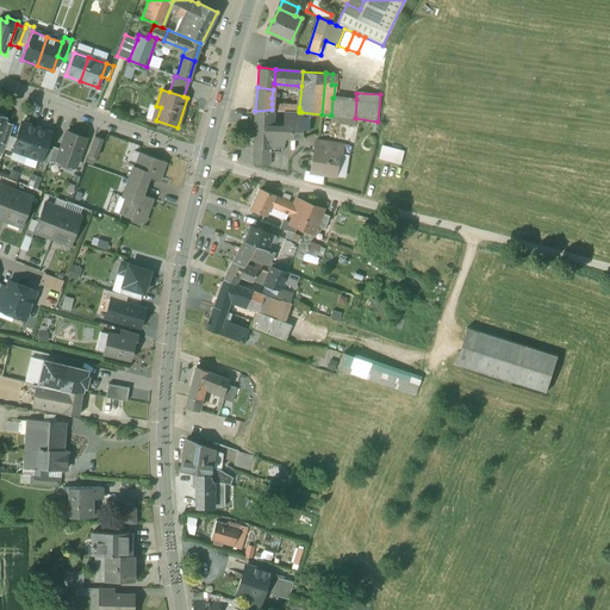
[(334,98),(332,98),(331,114),(355,118),(356,99),(334,98)]
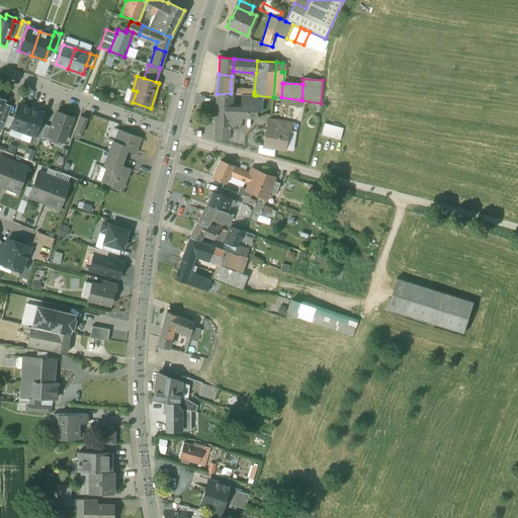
[(231,93),(217,94),(214,125),(229,125),(230,125),(230,123),(240,123),(240,115),(255,116),(256,95),(254,95),(254,94),(252,94),(242,94),(241,107),(231,107),(232,93),(231,93)]
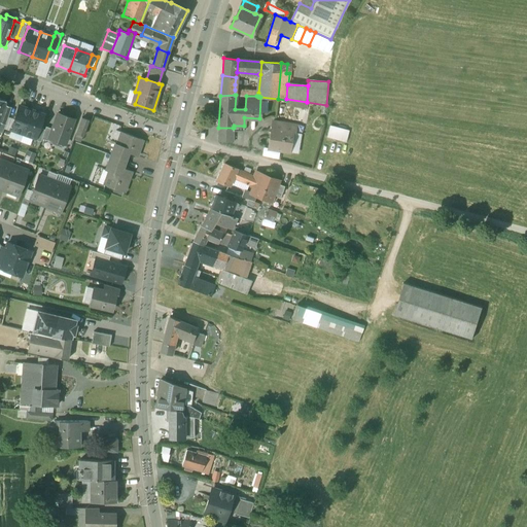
[(4,105),(0,117),(0,123),(5,125),(8,117),(11,107),(4,105)]
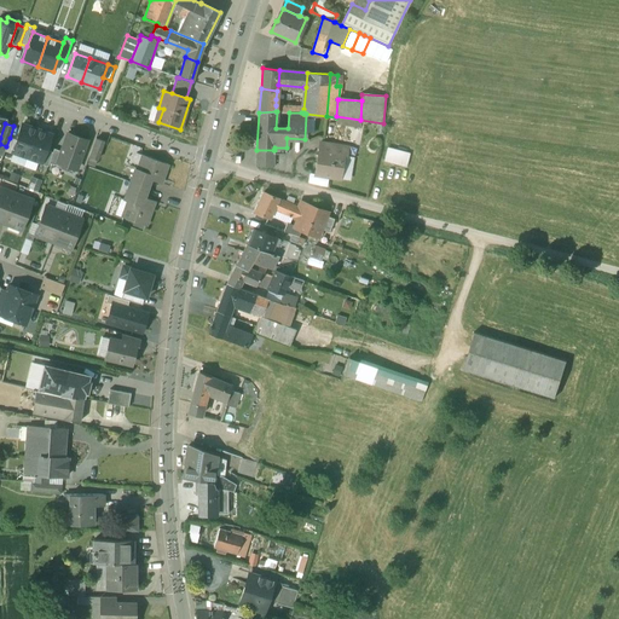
[(36,129),(22,125),(16,140),(12,152),(27,157),(36,129)]
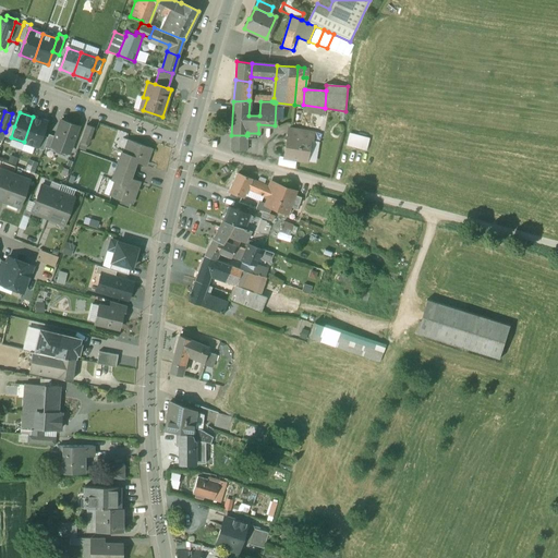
[(46,122),(33,117),(24,142),(37,147),(41,135),(46,122)]
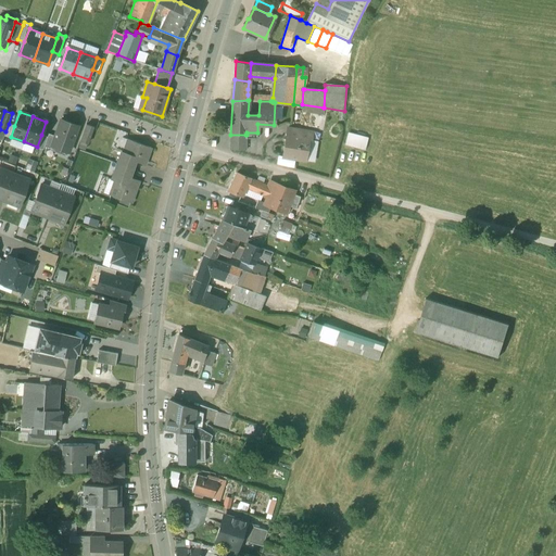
[(54,136),(51,147),(68,152),(78,126),(61,119),(54,136)]
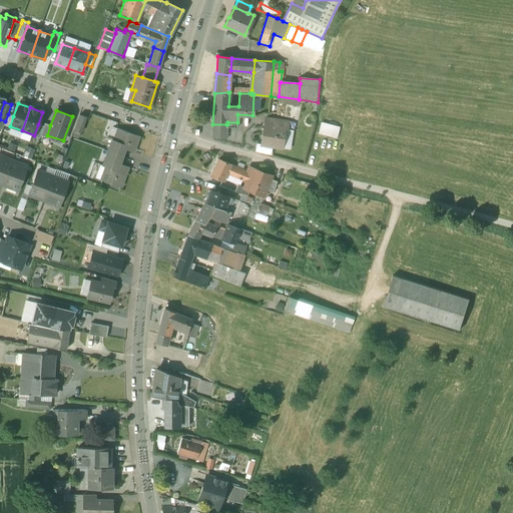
[(13,116),(8,114),(5,121),(4,125),(9,127),(10,126),(13,116)]
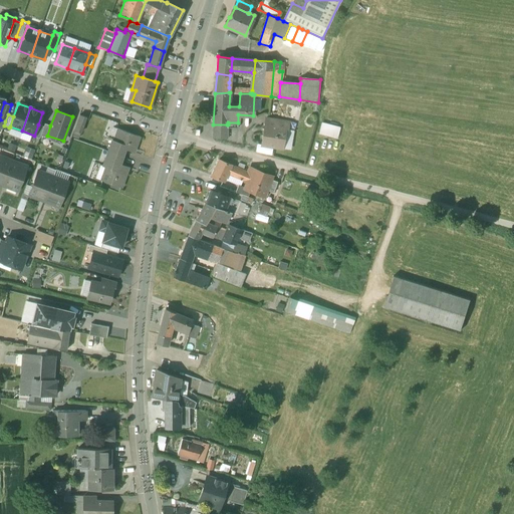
[(79,115),(74,131),(80,134),(86,117),(79,115)]
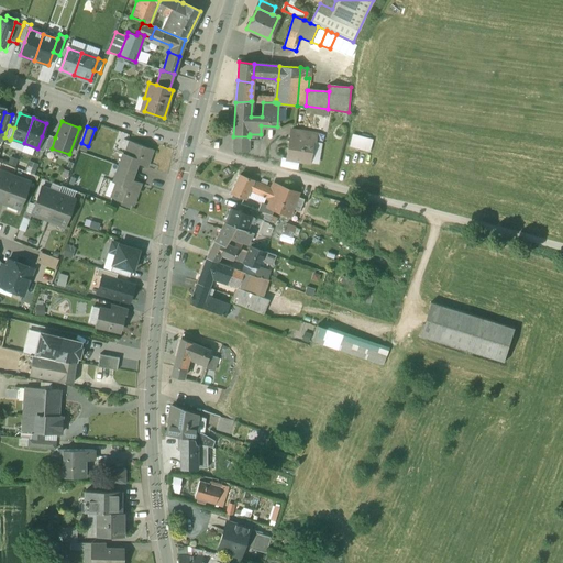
[(317,132),(293,128),(290,136),(312,140),(311,141),(316,142),(317,132)]
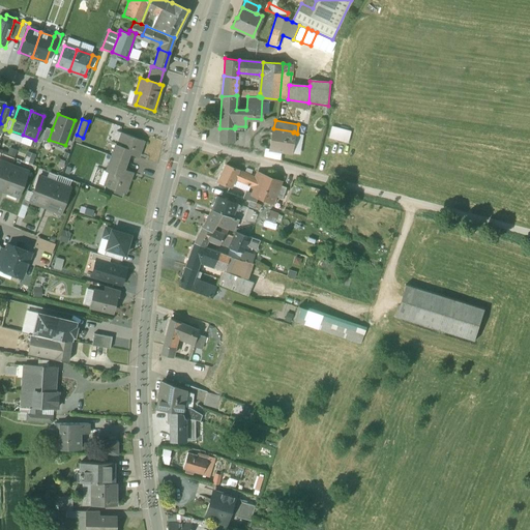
[(349,141),(351,128),(331,125),(329,138),(349,141)]
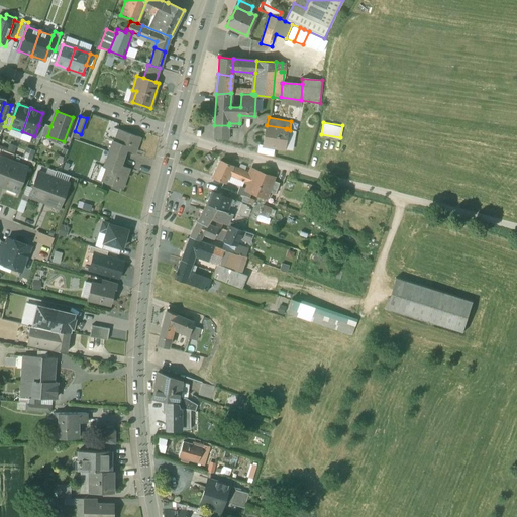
[(44,127),(39,139),(40,139),(41,136),(46,138),(47,136),(50,126),(45,124),(43,127),(44,127)]
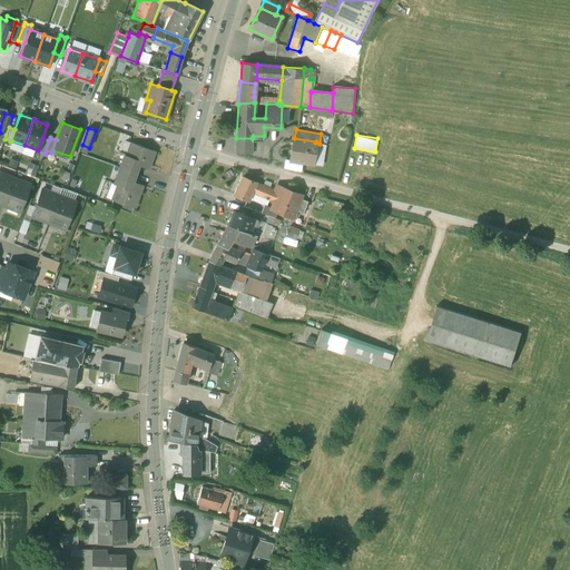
[(48,140),(42,138),(38,150),(38,151),(43,154),(49,140),(48,140)]
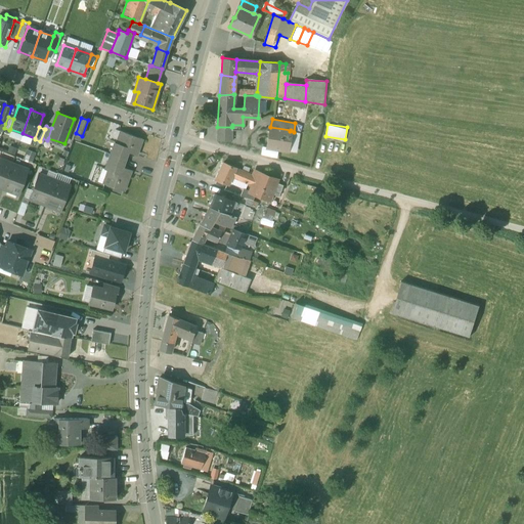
[(231,127),(217,127),(217,141),(231,141),(232,130),(231,130),(231,127)]
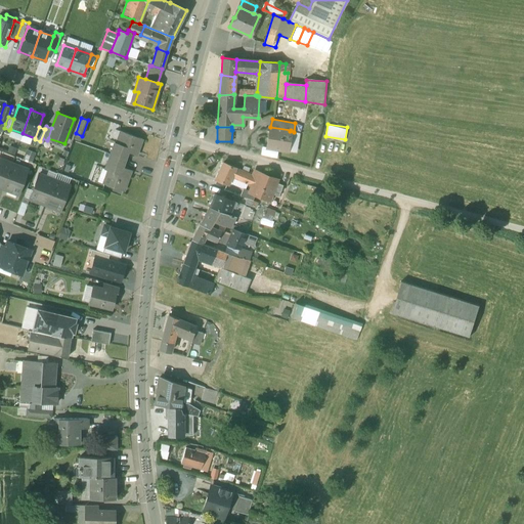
[(270,127),(269,127),(266,147),(287,150),(290,131),(291,130),(270,127)]
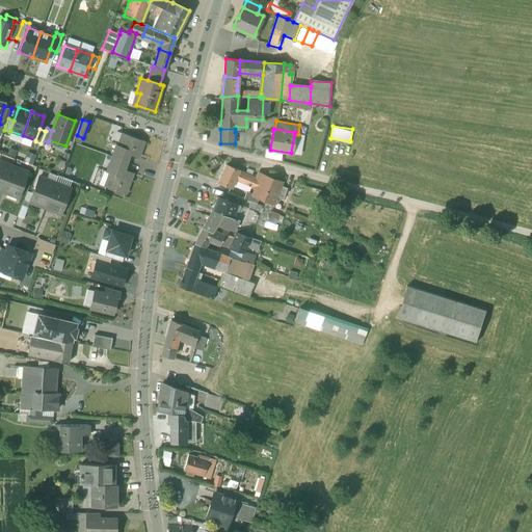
[(143,140),(121,132),(121,134),(125,135),(121,145),(115,144),(112,155),(127,161),(130,155),(138,157),(143,140)]
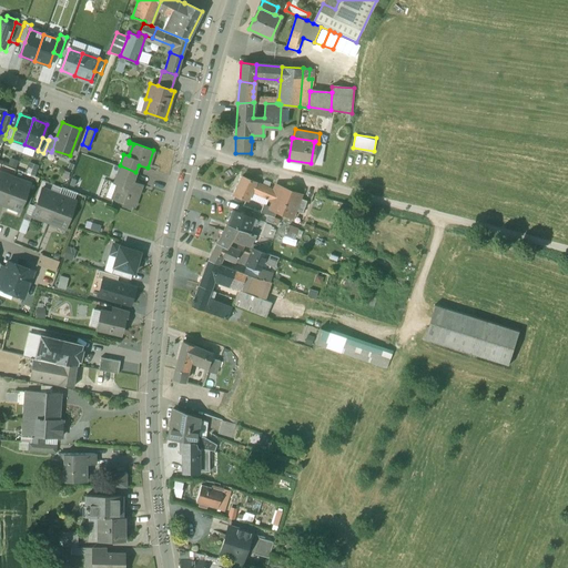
[(0,164),(0,168),(30,181),(32,176),(1,163),(0,164)]
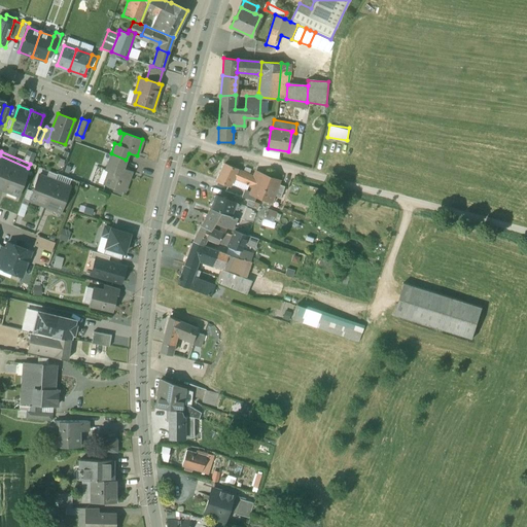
[(34,154),(27,152),(24,161),(31,164),(34,154)]
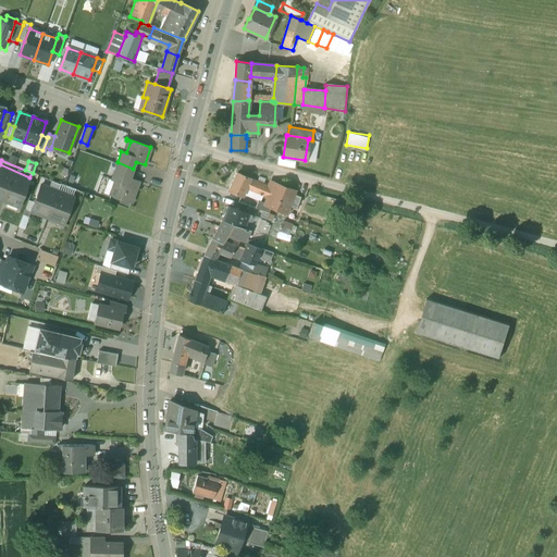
[(133,169),(118,162),(111,178),(116,181),(111,195),(108,194),(108,195),(131,202),(137,184),(130,182),(131,178),(130,177),(133,169)]
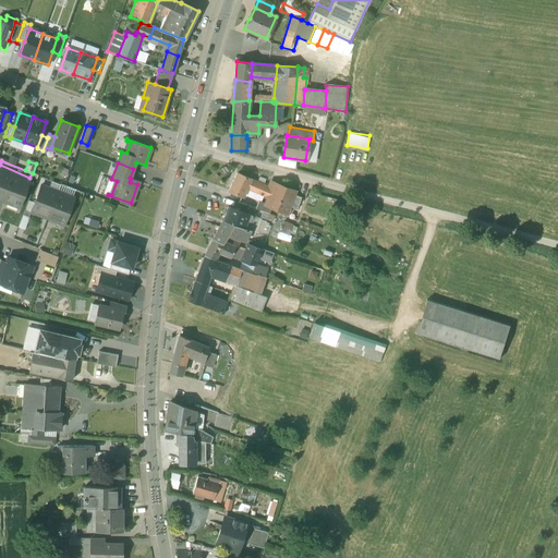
[(5,171),(0,168),(0,197),(3,198),(12,177),(4,173),(5,171)]
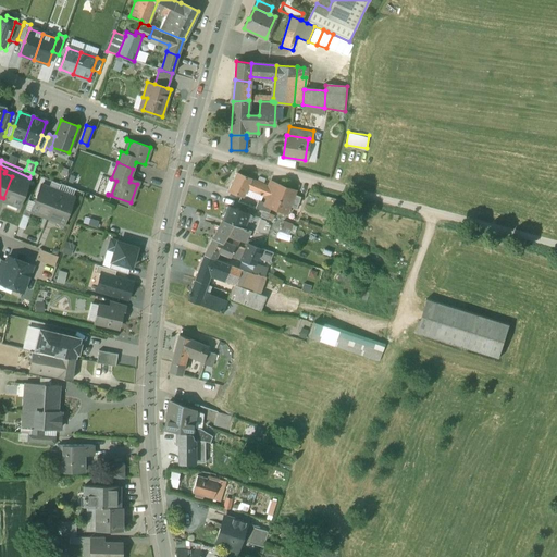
[(254,181),(236,173),(230,190),(243,195),(246,187),(250,188),(254,181)]
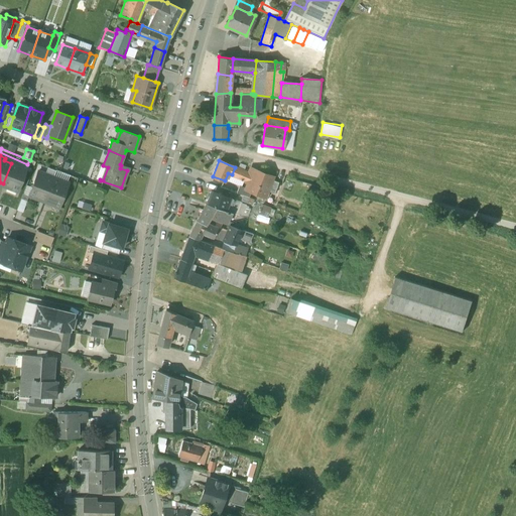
[(18,166),(11,163),(3,183),(7,185),(7,187),(17,191),(27,166),(19,163),(18,166)]
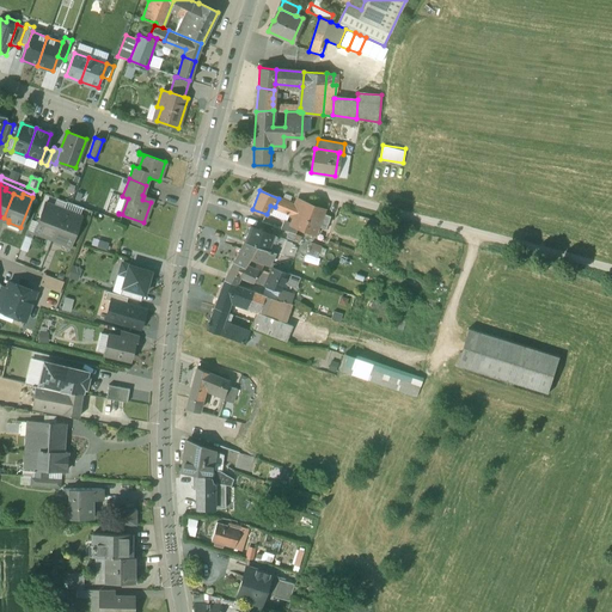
[(294,206),(279,199),(275,207),(291,214),(294,206)]
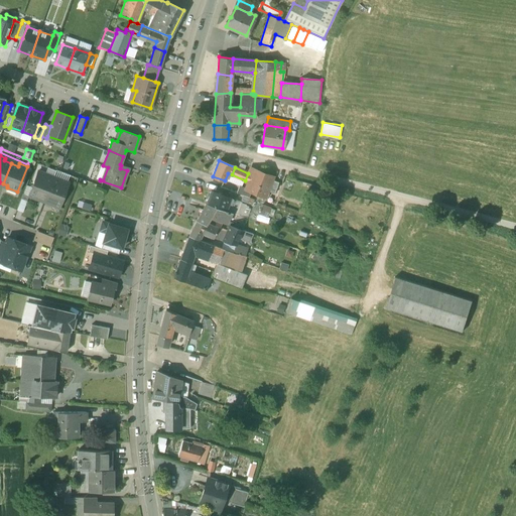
[(273,177),(254,169),(252,174),(248,173),(245,180),(245,181),(248,182),(246,187),(245,188),(251,191),(265,198),(267,191),(272,180),(273,177)]
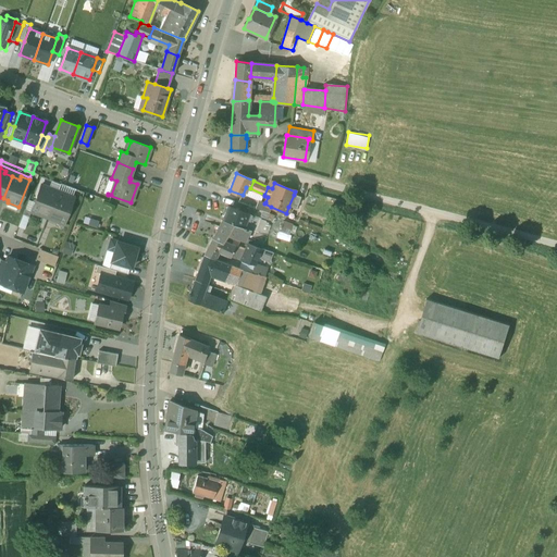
[(50,187),(41,185),(32,211),(42,215),(44,214),(48,215),(57,194),(49,190),(50,187)]
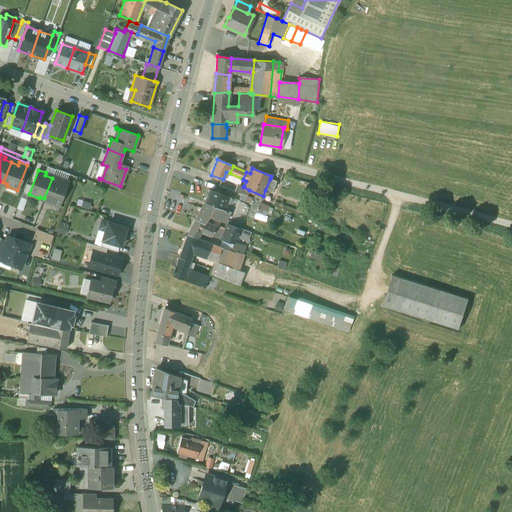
[(52,178),(44,198),(48,200),(48,202),(58,206),(68,181),(60,178),(60,180),(52,178)]
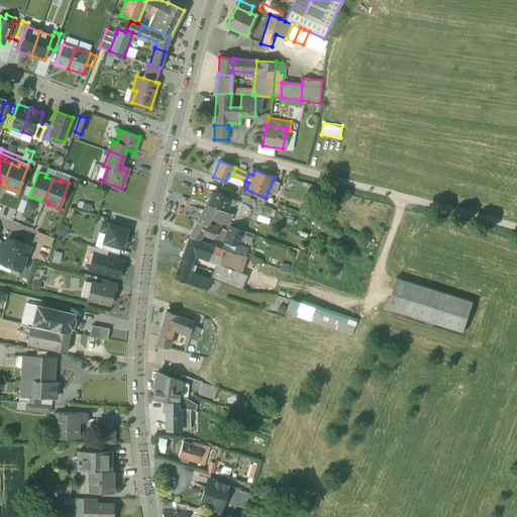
[(280,183),(273,181),(268,192),(276,194),(280,183)]
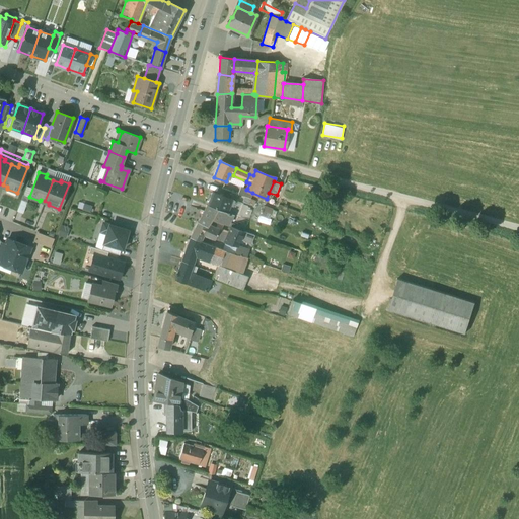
[(247,189),(241,187),(238,195),(244,198),(250,200),(252,193),(246,190),(247,189)]
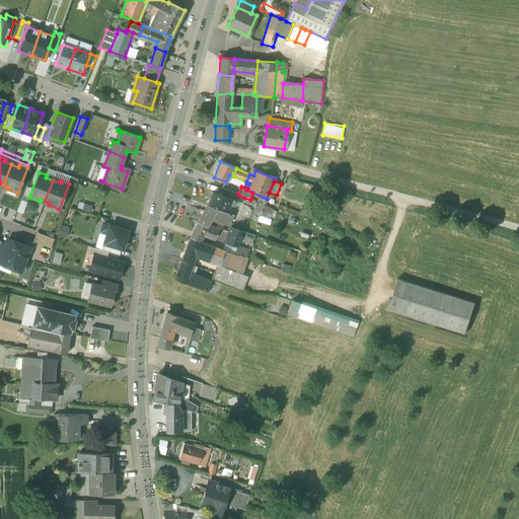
[(232,200),(212,193),(207,205),(227,212),(231,202),(232,200)]
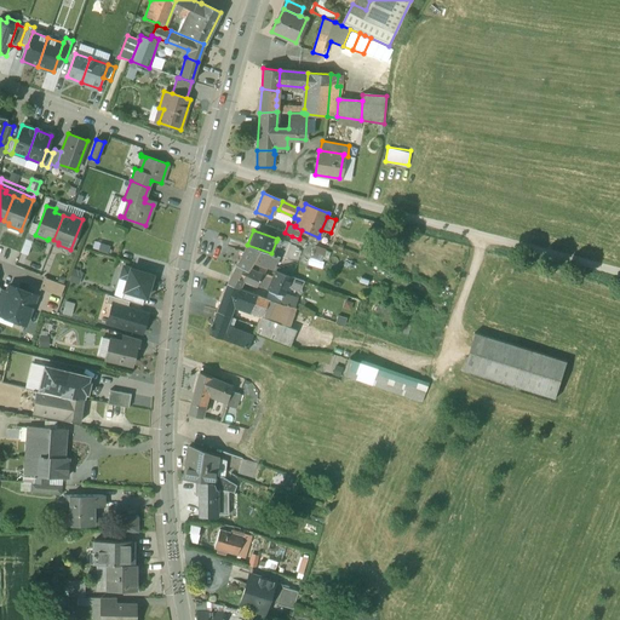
[(292,236),(290,242),(303,247),(305,241),(299,239),(292,236)]
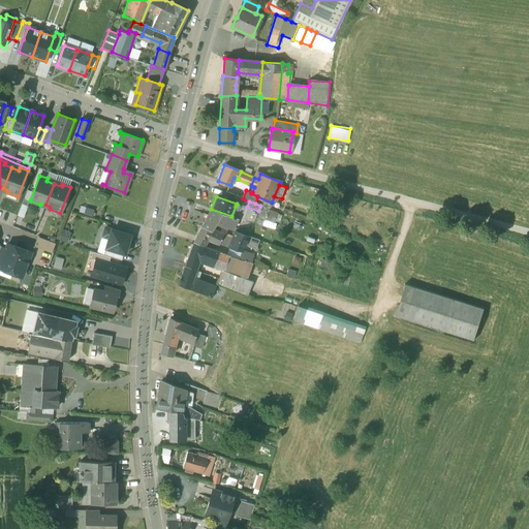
[(246,209),(236,206),(231,216),(239,219),(253,224),(256,215),(252,213),(252,212),(245,210),(246,209)]
